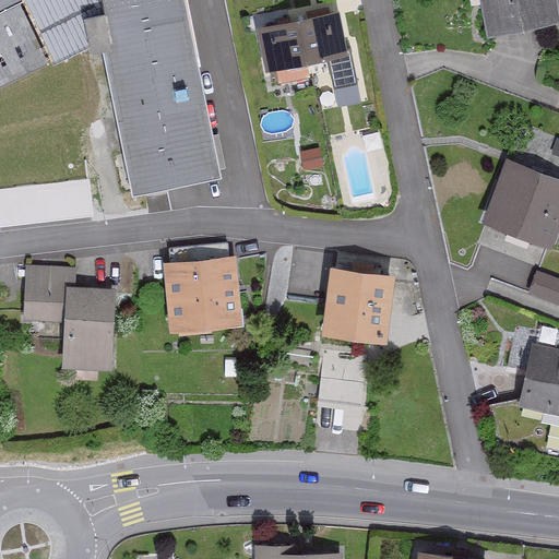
[(0,0),(0,79),(80,40),(82,48),(99,45),(127,185),(213,168),(180,0),(0,0)]
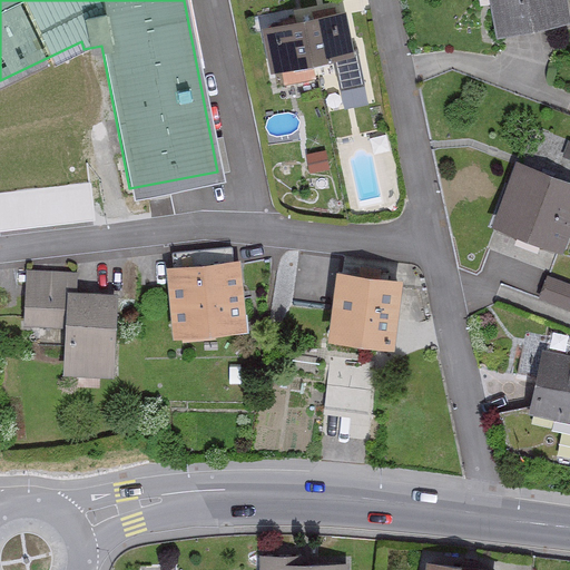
[(563,22),(559,0),(483,0),(491,36),(563,22)]
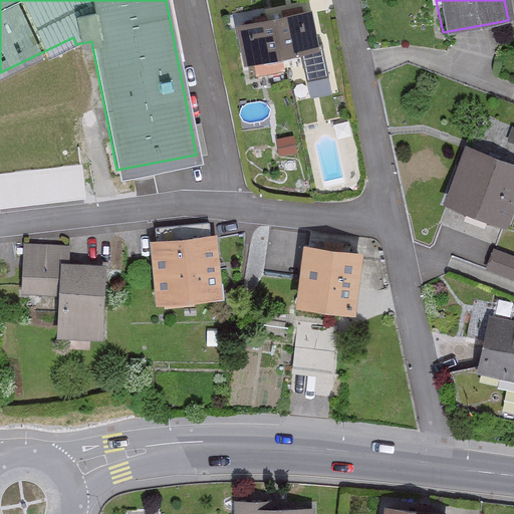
[(313,49),(306,10),(232,22),(239,63),(251,61),(253,75),(282,70),(279,55),(313,49)]
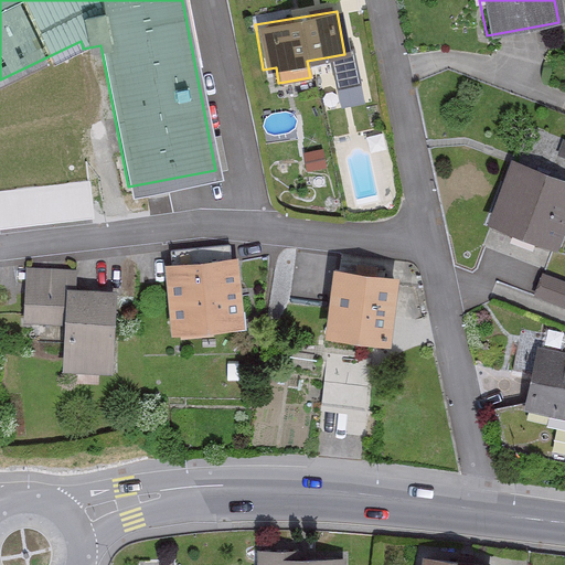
[(321,164),(318,151),(302,155),(306,168),(321,164)]
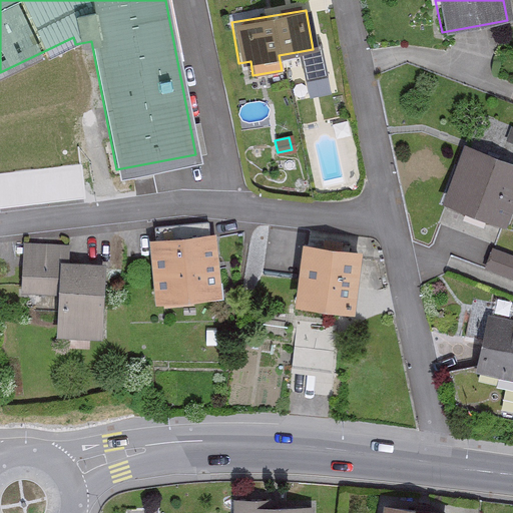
[(512,194),(512,164),(462,145),(439,203),(501,227),(512,194)]
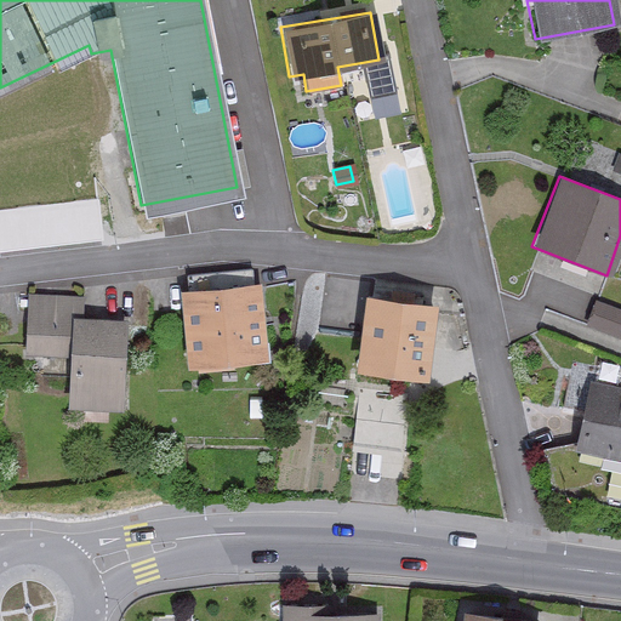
[(269,362),(262,286),(182,294),(189,370),(269,362)]
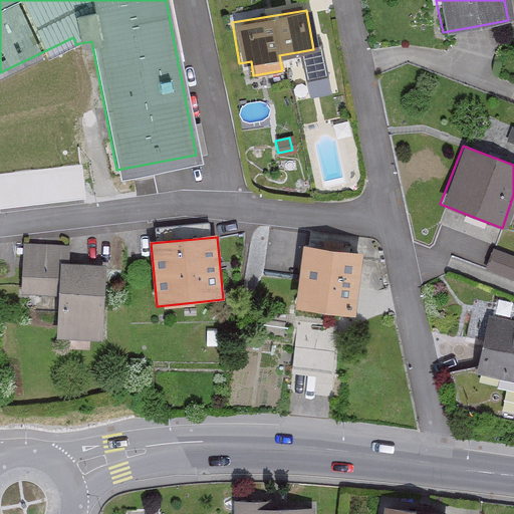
[(103,341),(106,266),(69,264),(70,246),(24,243),(21,295),(59,297),(57,339),(103,341)]
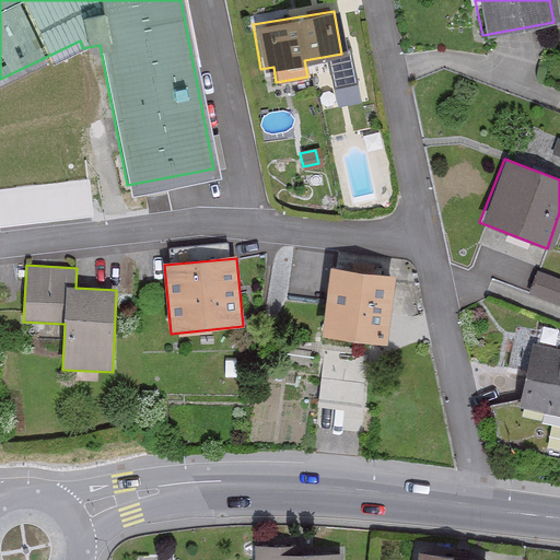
[(385,347),(395,278),(333,268),(323,338),(385,347)]
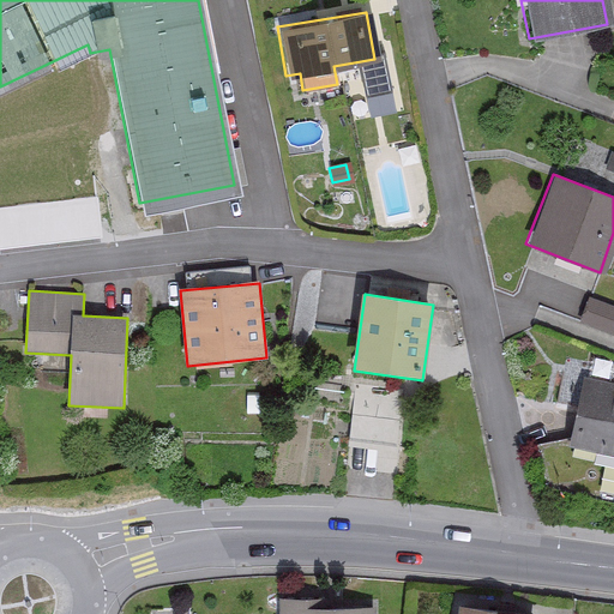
[(613,309),(585,300),(577,323),(613,335),(613,309)]
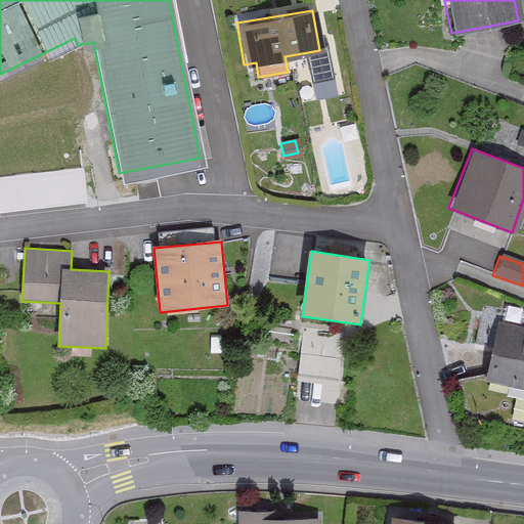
[(523,330),(495,323),(482,380),(523,389),(523,330)]
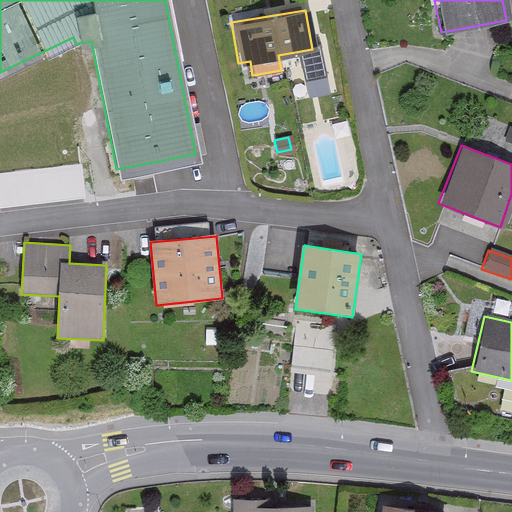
[(228,511),(307,511),(308,505),(262,504),(262,497),(229,497),(228,511)]
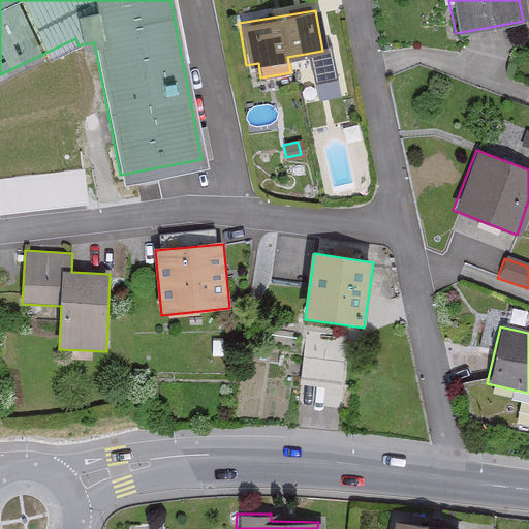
[(457,528),(458,527),(391,518),(389,528),(457,528)]
